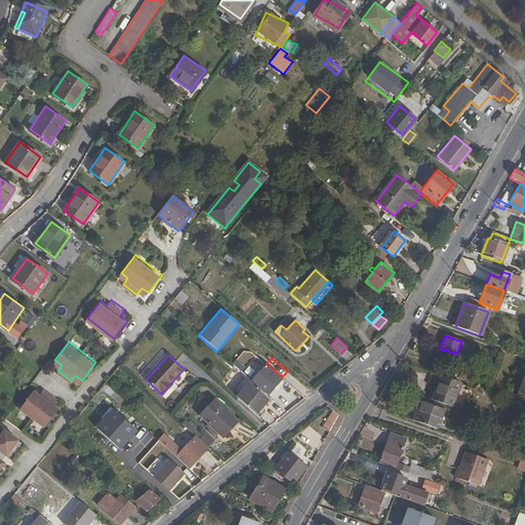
[(282,376),(267,364),(253,379),(269,393),(282,377),(282,376)]
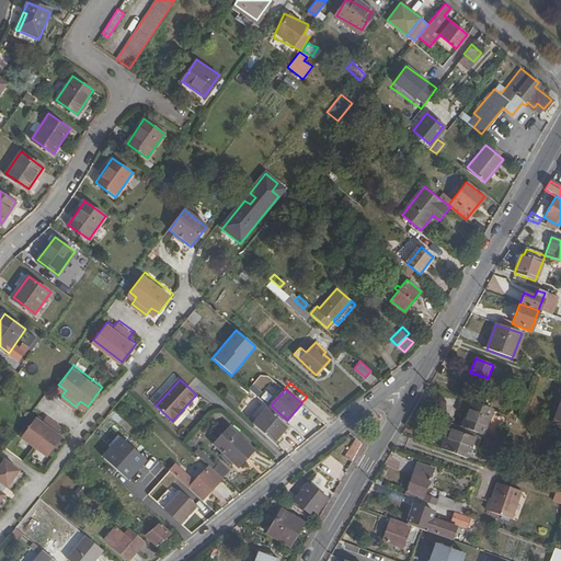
[(492,410),(470,402),(460,427),(476,433),(482,435),(492,410)]
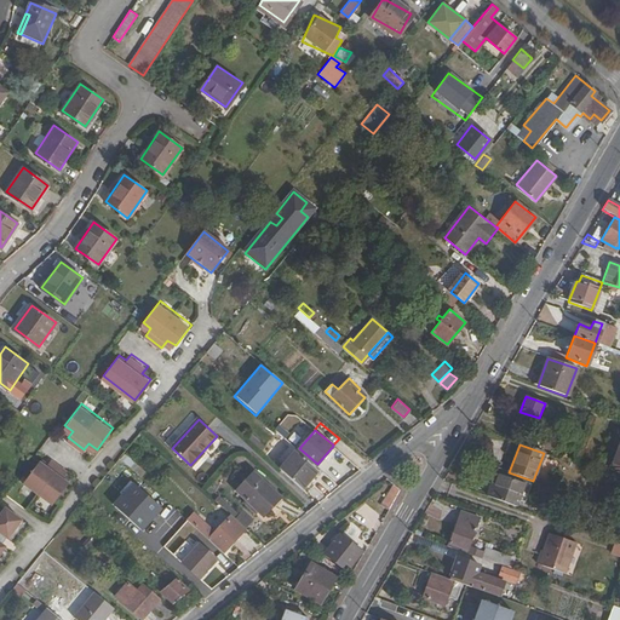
[(292,454),(285,463),(290,466),(297,459),(292,454)]
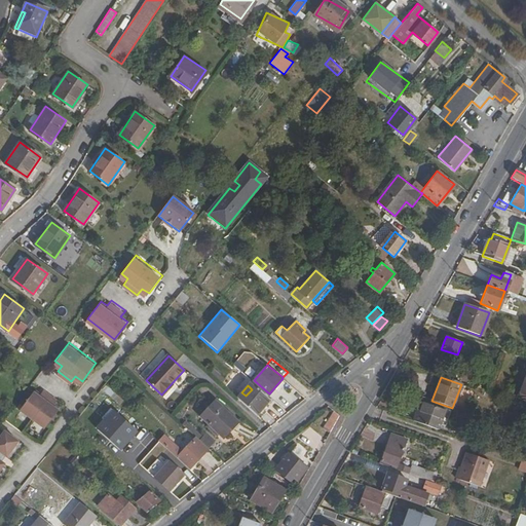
[(34,389),(21,408),(45,426),(60,407),(53,403),(58,398),(43,387),(39,393),(34,389)]
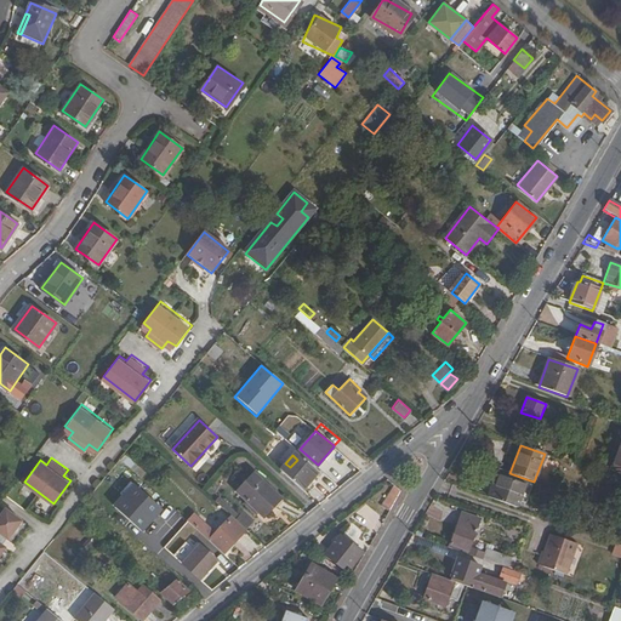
[(307,468),(297,460),(290,467),(285,463),(281,468),(283,471),(280,472),(285,476),(283,478),(292,486),(296,483),(295,482),(307,468)]
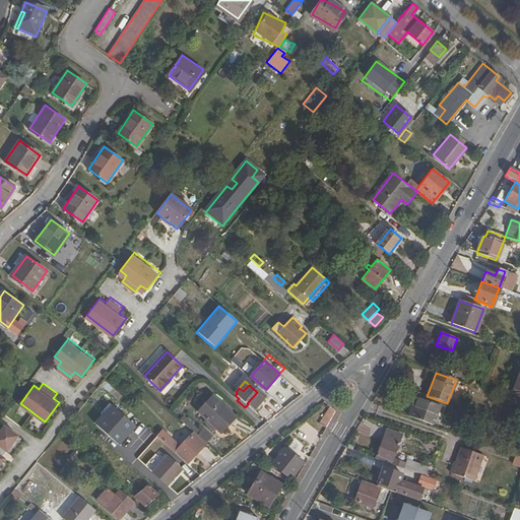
[(427,396),(419,393),(413,410),(411,409),(408,416),(433,426),(441,401),(427,396)]
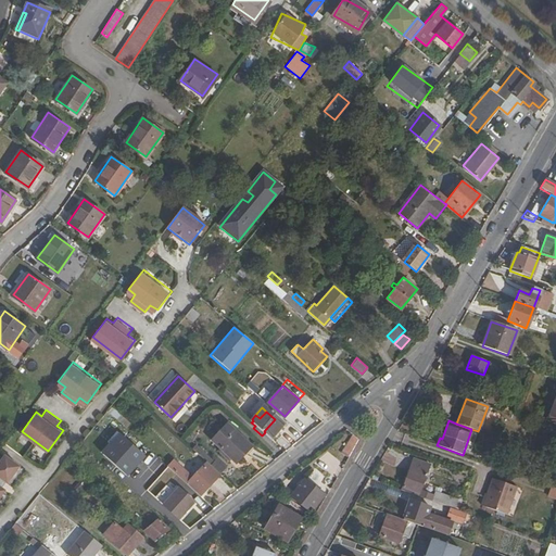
[(252,445),(228,422),(212,439),(237,462),(252,445)]
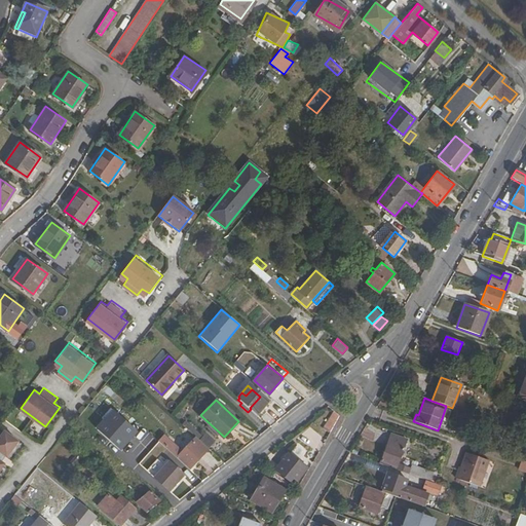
[(119,451),(138,431),(112,408),(94,427),(119,451)]
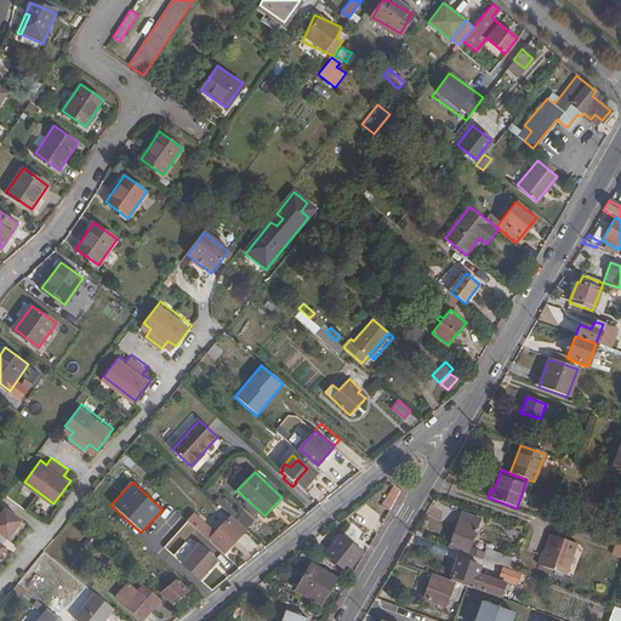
[(383,519),(399,494),(391,486),(388,489),(374,514),(383,519)]
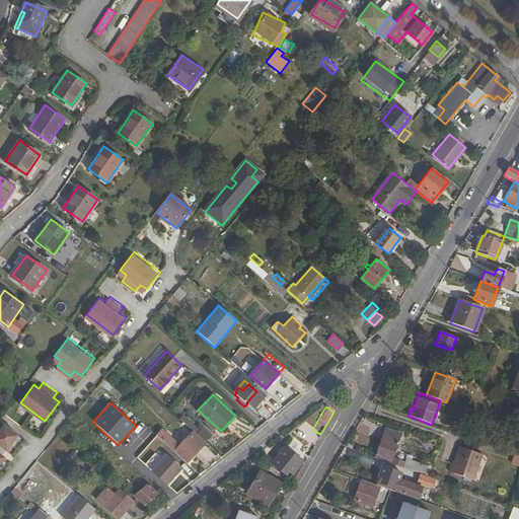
[(23,436),(9,425),(0,436),(0,464),(6,456),(0,450),(0,447),(2,444),(10,451),(23,436)]
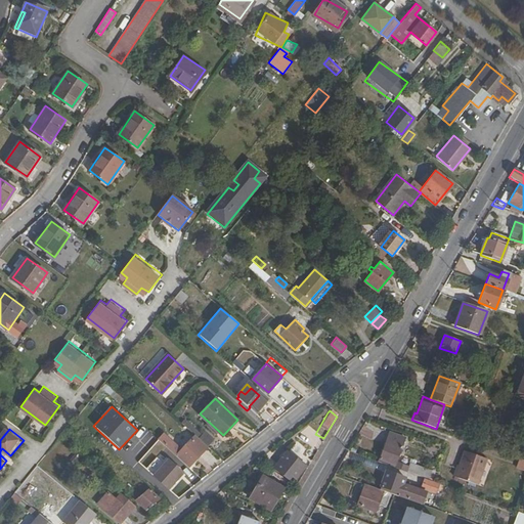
[(193,432),(200,438),(203,434),(197,429),(193,432)]
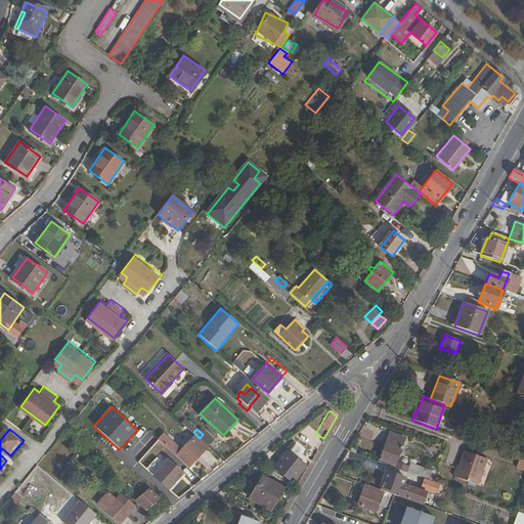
[(203,434),(200,438),(201,439),(209,446),(215,440),(205,431),(203,434)]
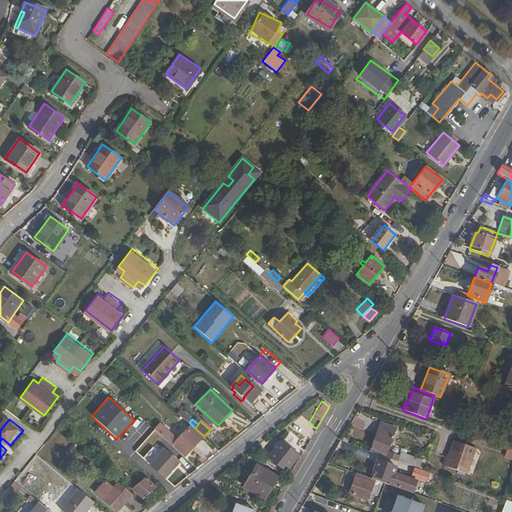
[(394,432),(379,426),(370,451),(385,456),(394,432)]
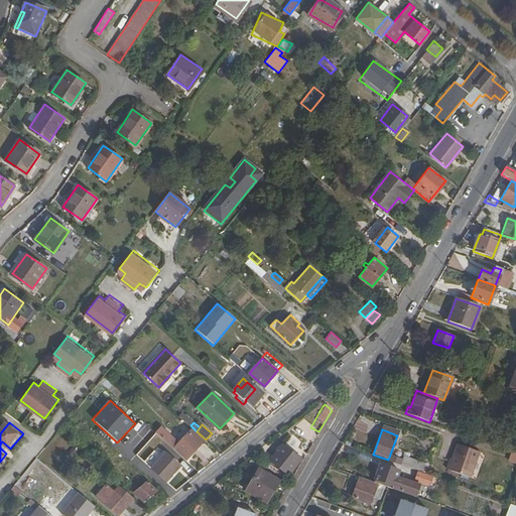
[(206,439),(198,432),(195,435),(189,431),(179,442),(170,434),(165,440),(186,460),(206,439)]
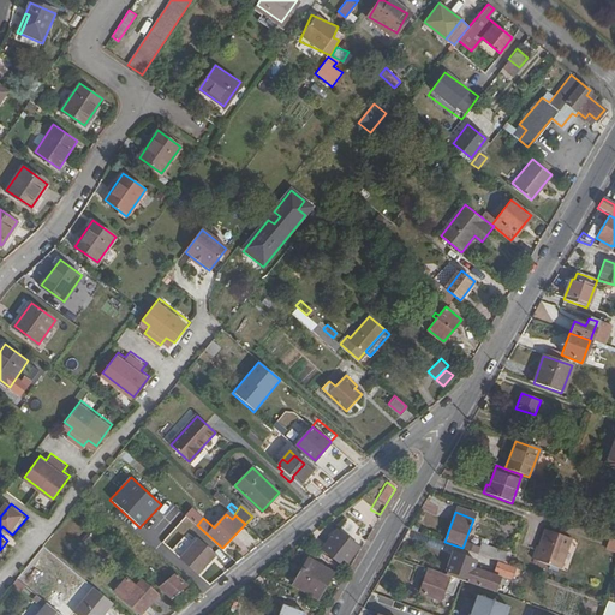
[(359,547),(338,530),(321,549),(339,563),(342,559),(347,563),(359,547)]
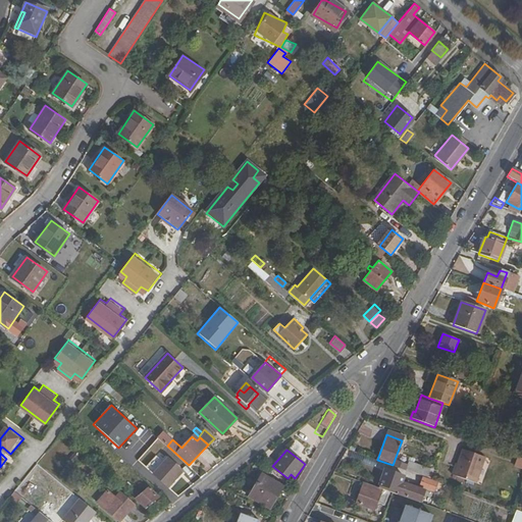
[(483,466),(486,458),(464,450),(455,475),(474,482),(481,465),(483,466)]
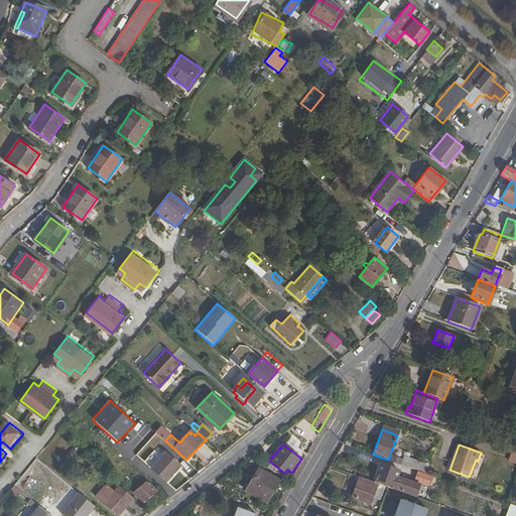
[(166,453),(145,475),(160,488),(180,466),(166,453)]
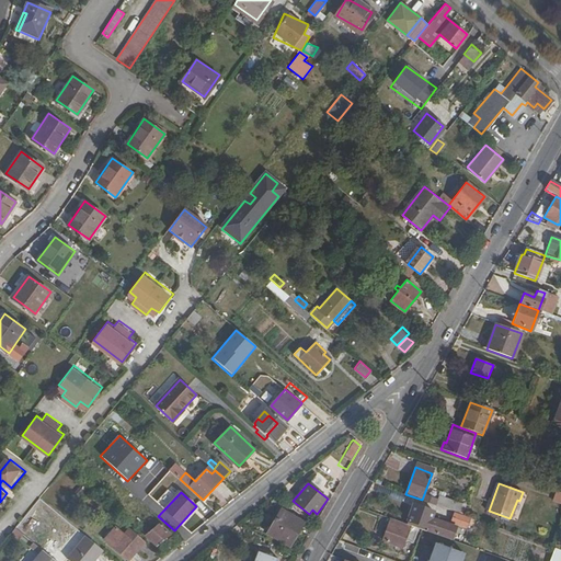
[(454,511),(456,504),(439,497),(436,505),(454,511)]
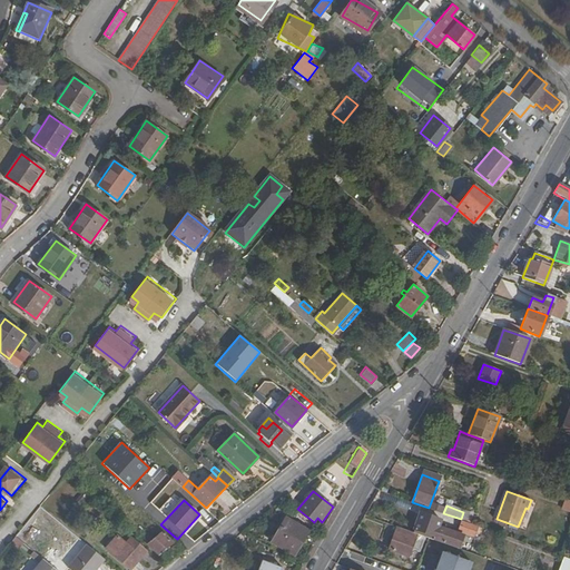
[(421,513),(413,533),(419,534),(424,537),(433,540),(440,520),(421,513)]
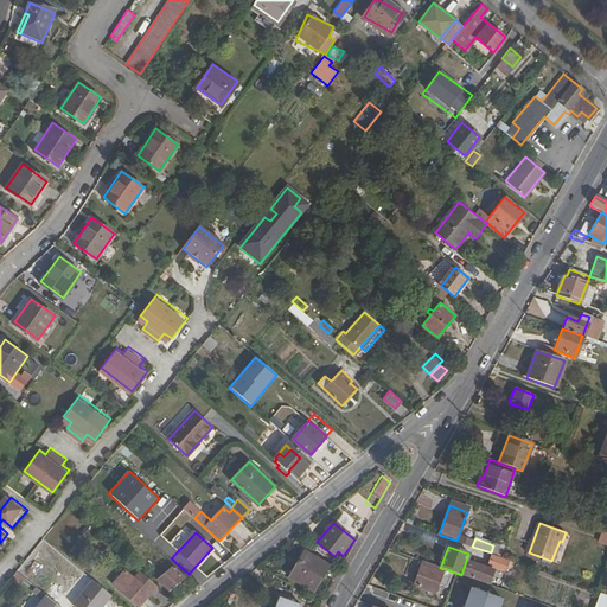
[(327,567),(305,553),(296,566),(289,577),(312,592),(327,567)]
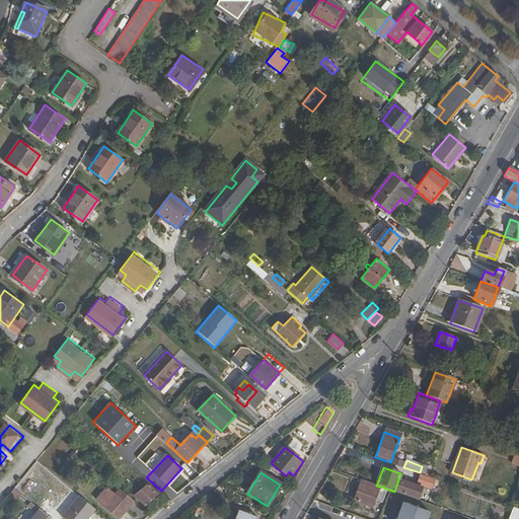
[(433,480),(419,475),(417,483),(431,489),(433,480)]
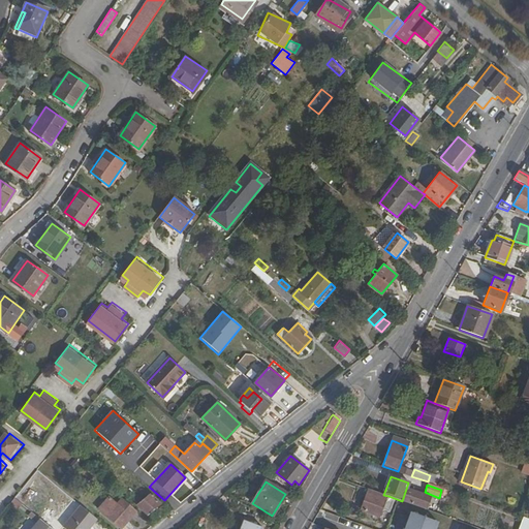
[(383,495),(369,490),(362,509),(380,517),(383,510),(389,496),(383,495)]
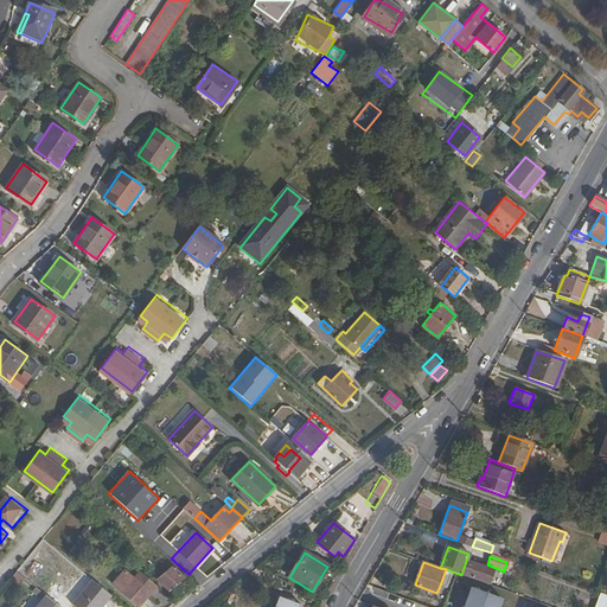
[(199,583),(189,574),(185,577),(173,566),(159,579),(171,589),(183,580),(192,589),(199,583)]
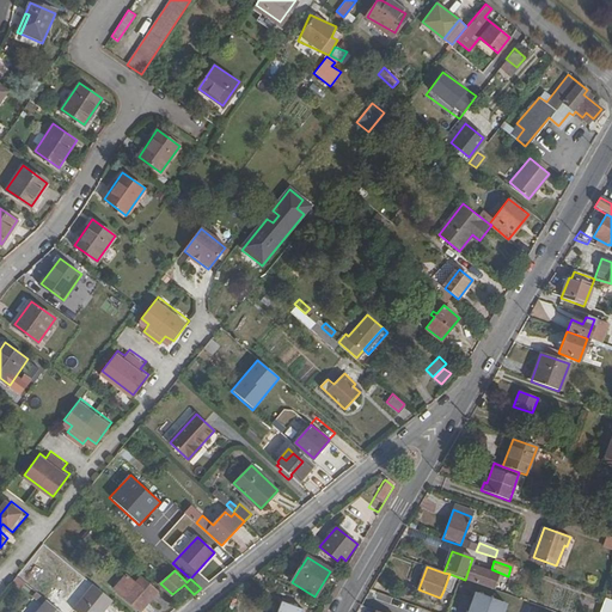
[(450,574),(444,591),(450,593),(454,582),(456,576),(450,574)]
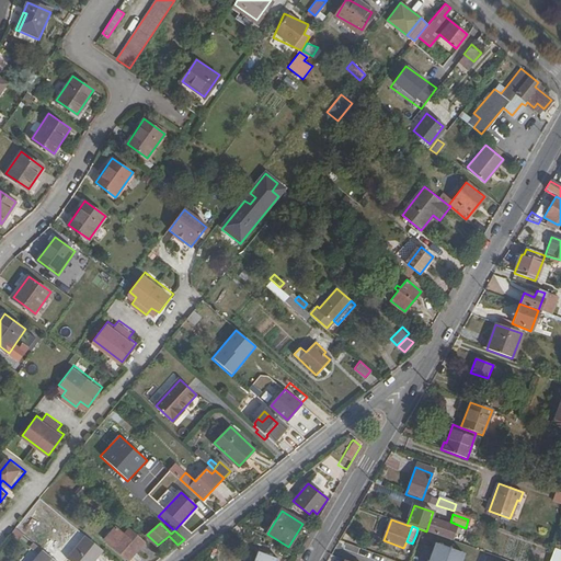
[(146,542),(129,528),(114,546),(129,560),(146,542)]
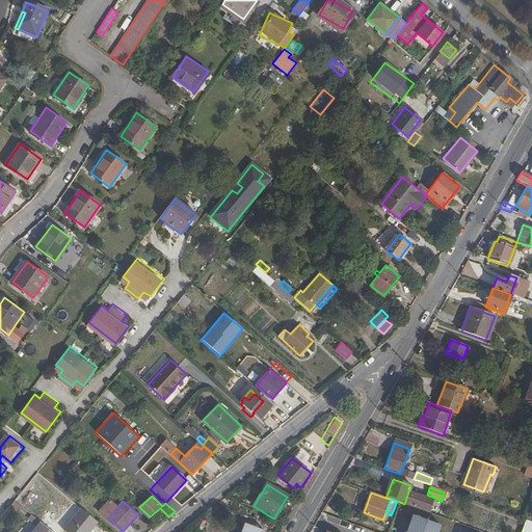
[(91,531),(100,523),(82,508),(64,529),(68,531),(91,531)]
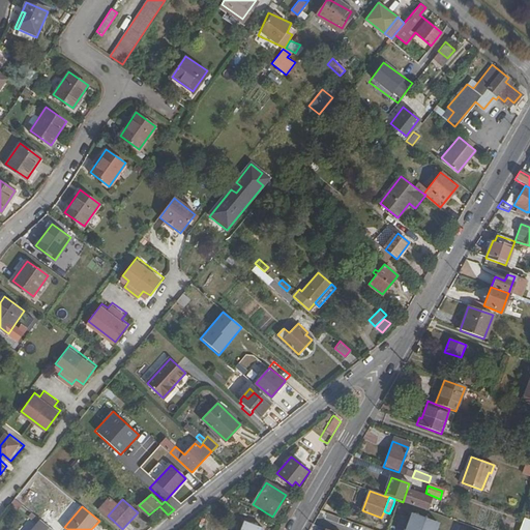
[(437,529),(439,525),(412,516),(407,529),(437,529)]
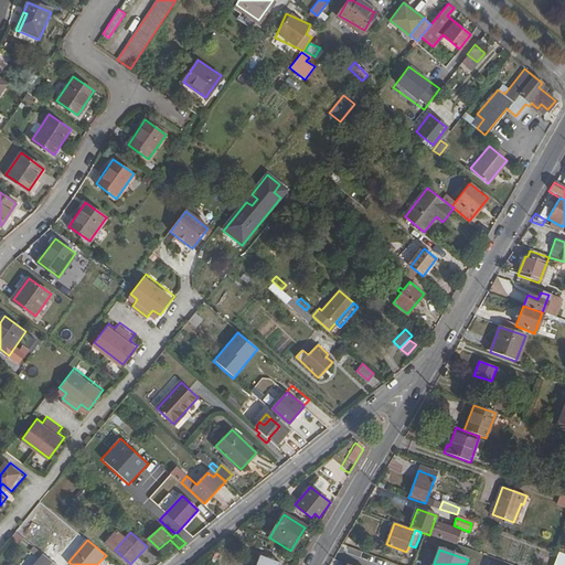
[(564,564),(564,554),(558,553),(555,563),(558,564),(557,564),(564,564)]
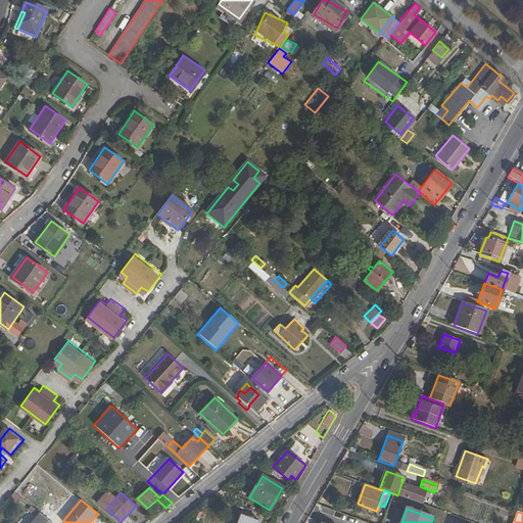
[(54,522),(43,514),(35,522),(54,522)]
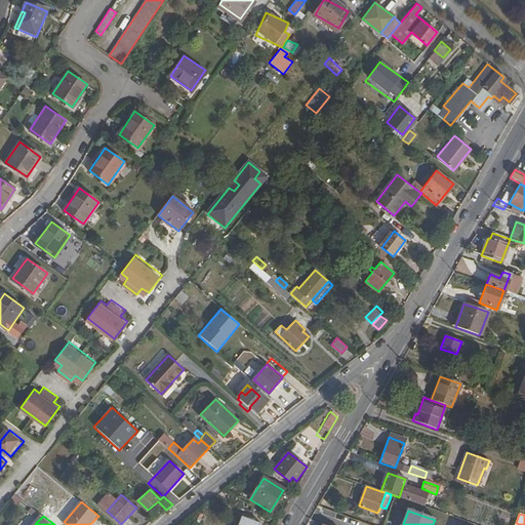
[(238,524),(259,524),(261,523),(241,516),(238,524)]
